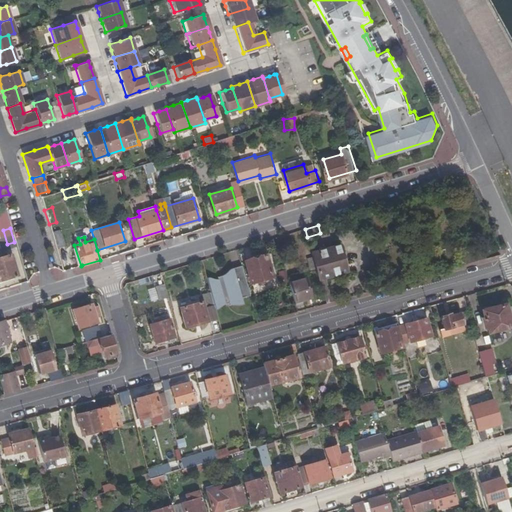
[(321,278),(327,277),(348,271),(340,245),(312,253),(313,257),(308,258),(311,270),(318,268),(319,271),(321,278)]
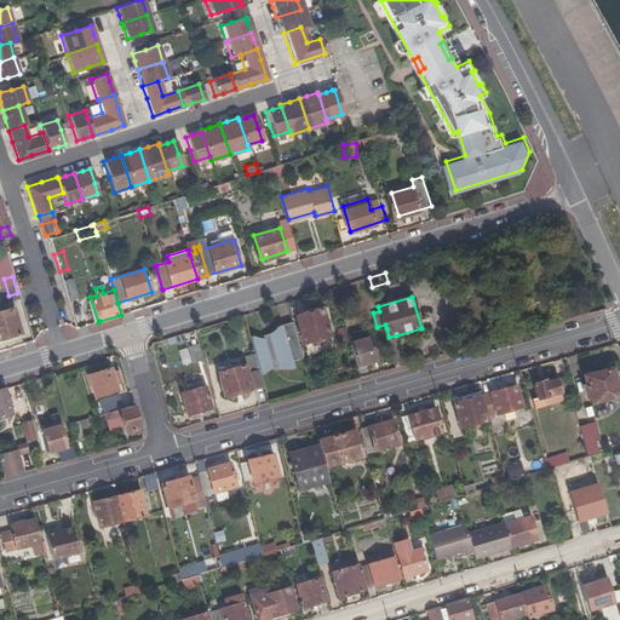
[(563,310),(564,313),(567,320),(568,319),(593,311),(592,309),(586,310),(585,304),(563,310)]
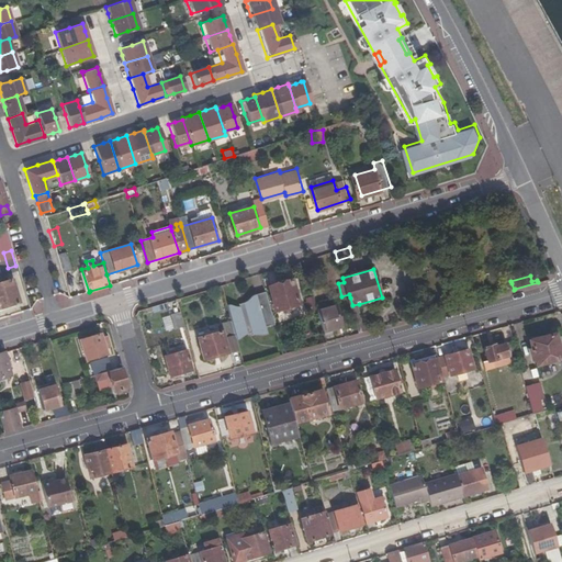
[(0,281),(0,305),(18,301),(11,278),(0,281)]
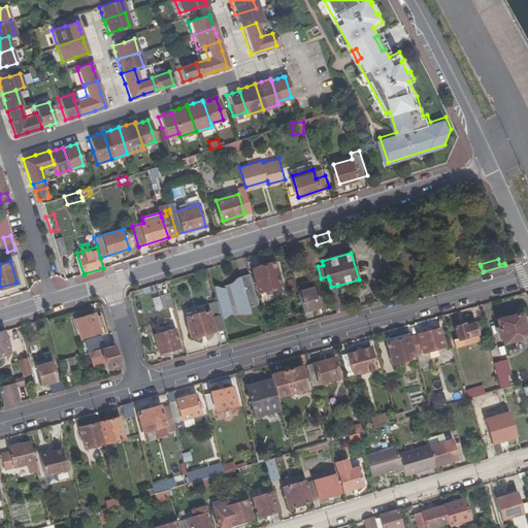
[(255,269),(261,292),(284,286),(277,262),(255,269)]
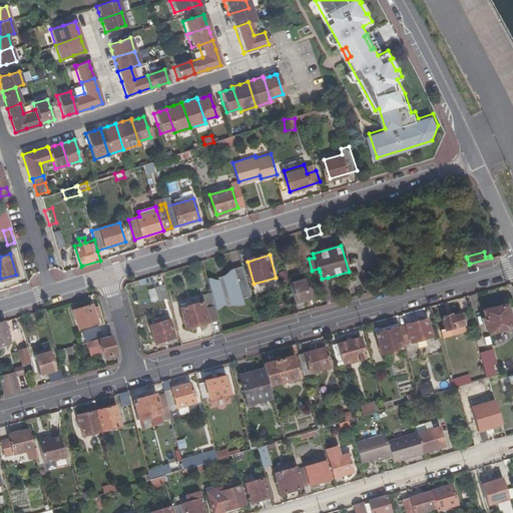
[(88,271),(100,269),(99,263),(87,265),(88,271)]
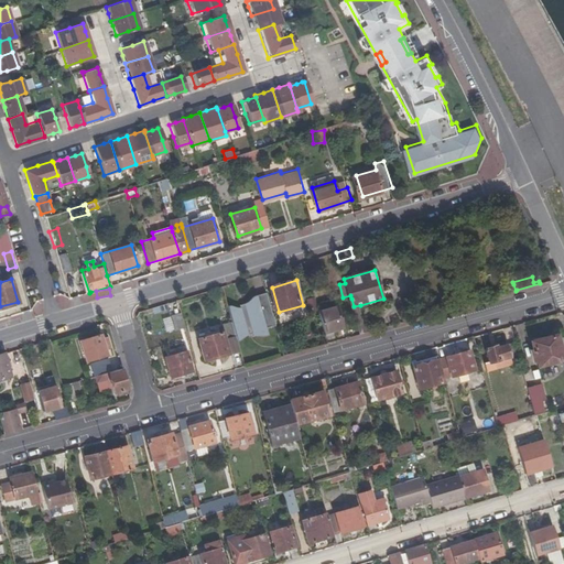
[(269,334),(267,326),(277,324),(269,294),(258,296),(258,295),(256,295),(253,297),(252,299),(250,301),(248,303),(246,304),(246,306),(241,308),(239,308),(232,306),(229,306),(237,335),(238,340),(241,339),(247,334),(249,334),(248,329),(252,328),(253,334),(269,334)]
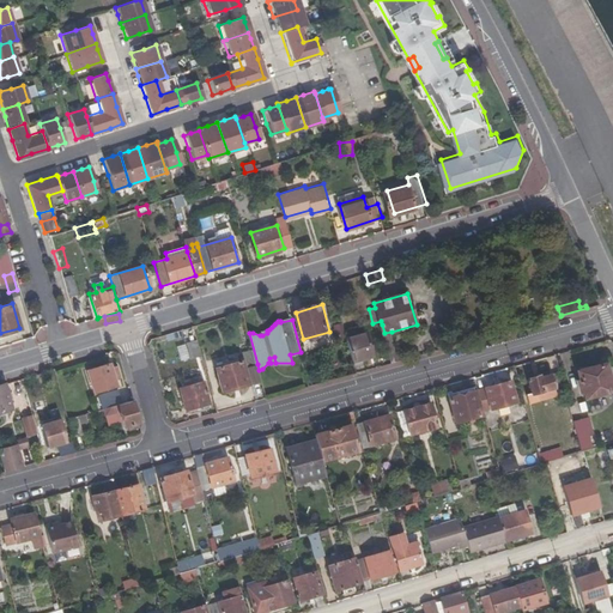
[(366,332),(349,337),(354,359),(374,354),(366,332)]
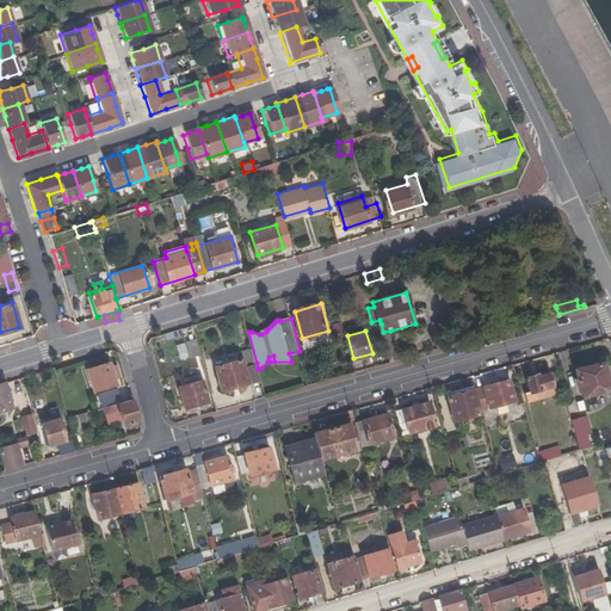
[(203,353),(198,339),(190,341),(193,356),(203,353)]
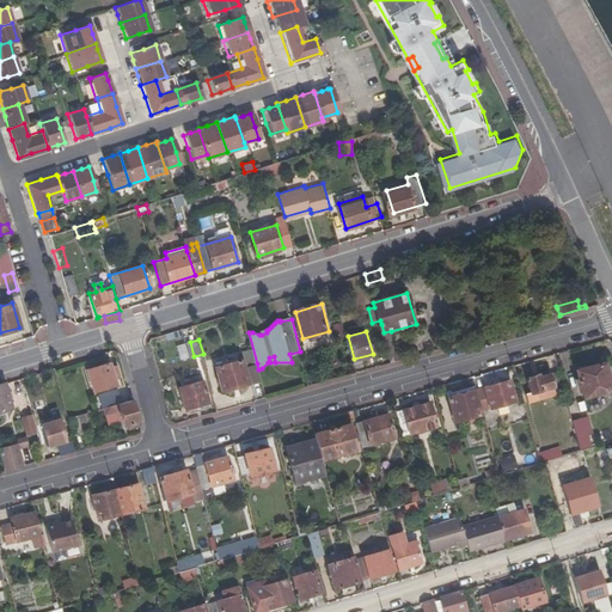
[(409,356),(407,348),(397,350),(390,353),(392,361),(409,356)]
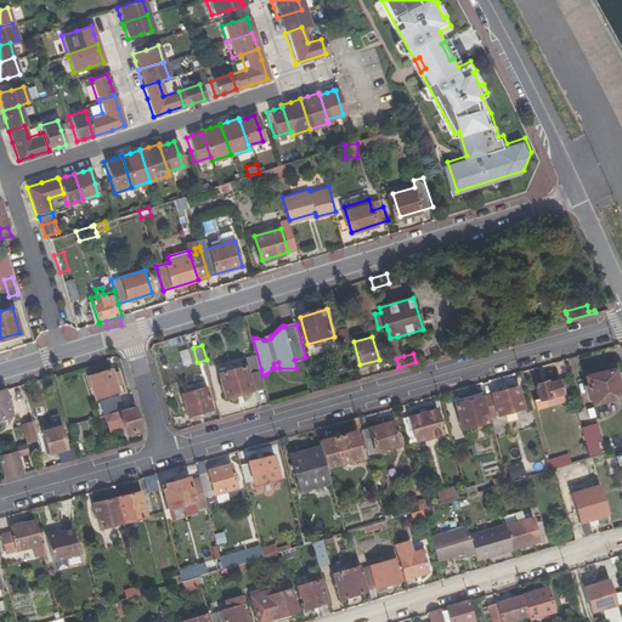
[(224,372),(230,396),(266,386),(263,375),(261,369),(248,373),(246,366),(224,372)]
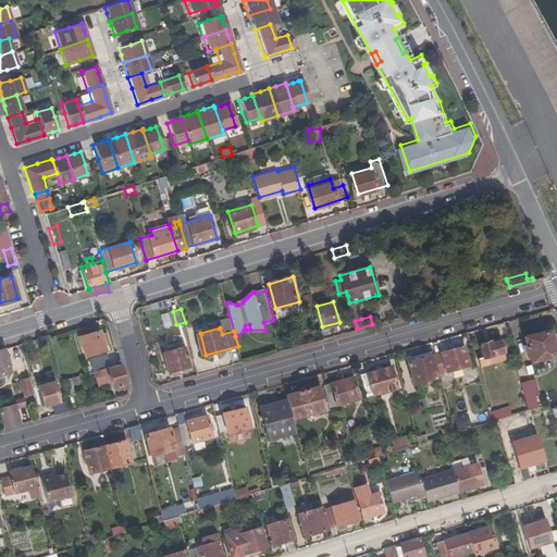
[(100,331),(81,336),(86,356),(107,350),(104,345),(101,334),(100,331)]
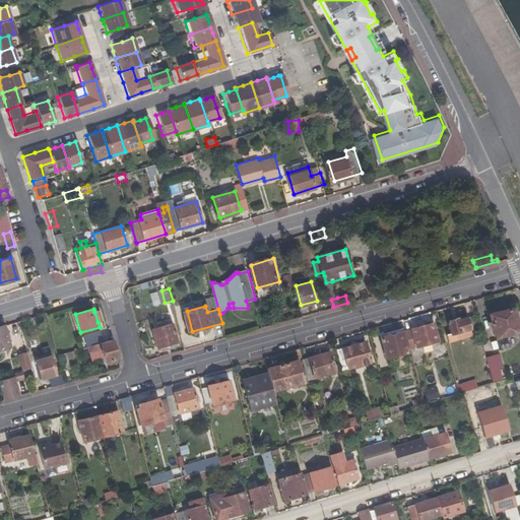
[(513,309),(492,315),(494,322),(491,323),(494,333),(497,332),(498,336),(519,330),(513,309)]
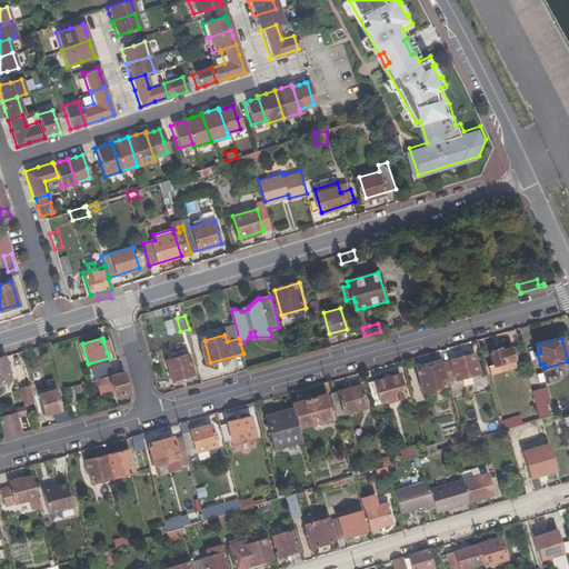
[(525,362),(520,346),(501,351),(501,349),(491,352),(496,368),(499,367),(500,373),(517,369),(516,365),(525,362)]
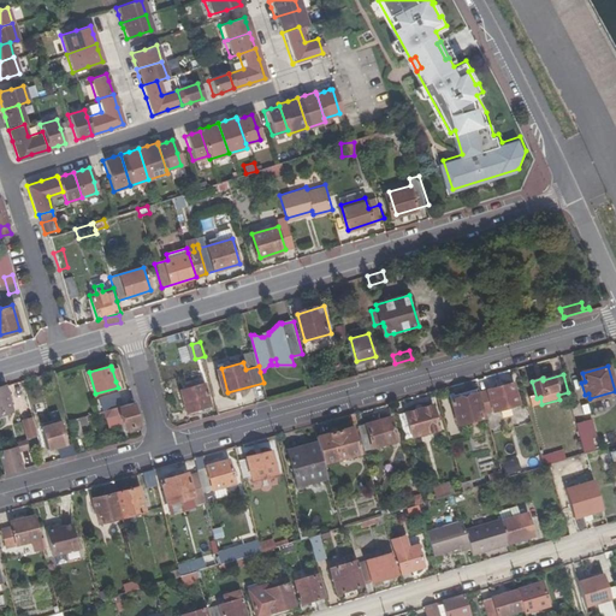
[(205,383),(181,389),(187,410),(211,404),(205,383)]
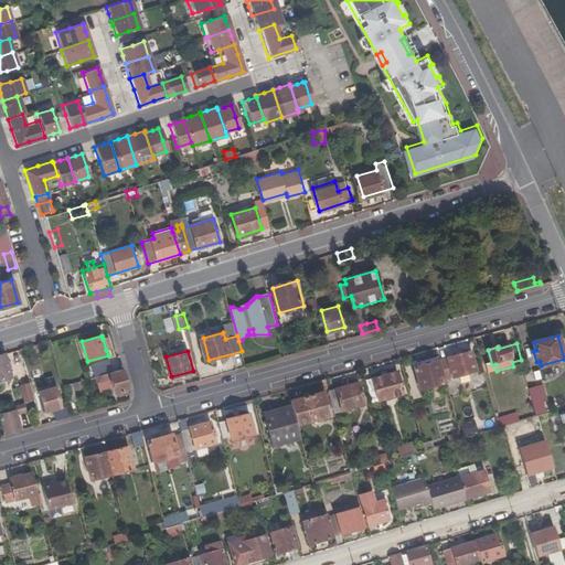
[(471,351),(448,358),(454,376),(476,370),(471,351)]
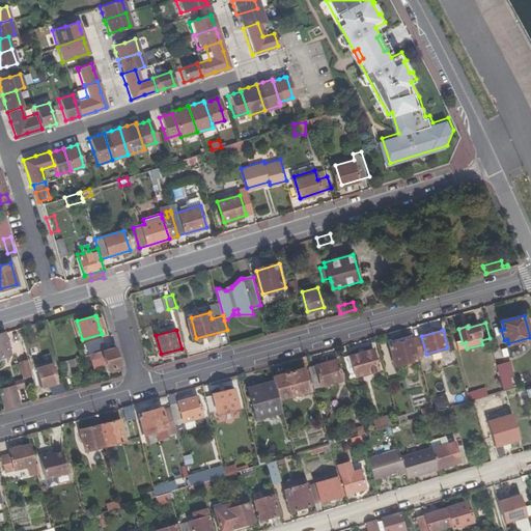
[(2,333),(0,333),(0,357),(10,354),(4,332),(2,333)]
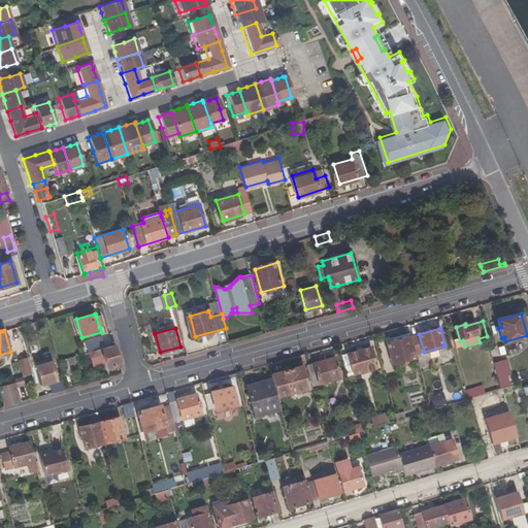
[(409,334),(386,340),(392,364),(416,358),(409,334)]
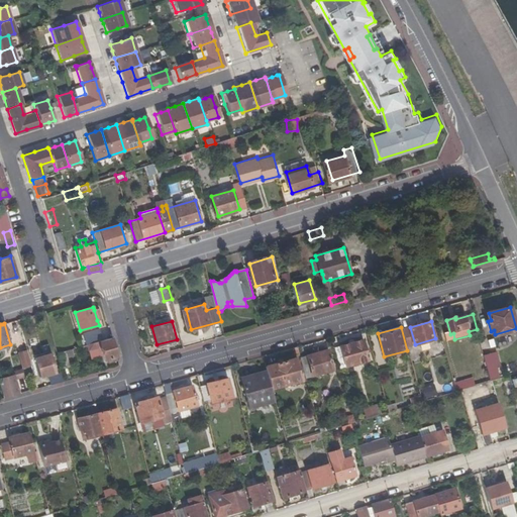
[(410,350),(416,348),(415,344),(410,327),(404,328),(410,350)]
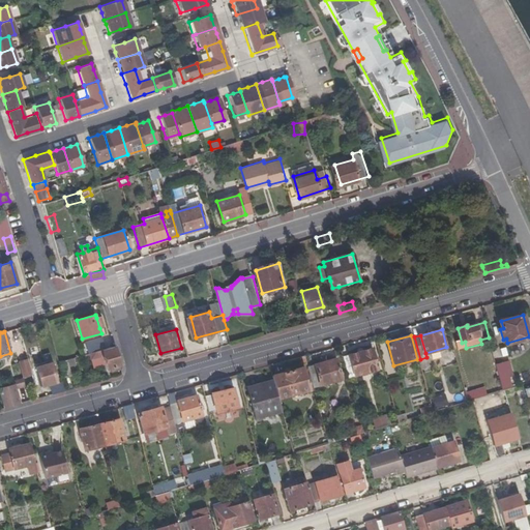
[(121,365),(115,346),(90,353),(92,359),(105,355),(109,369),(111,369),(112,372),(119,370),(118,366),(121,365)]
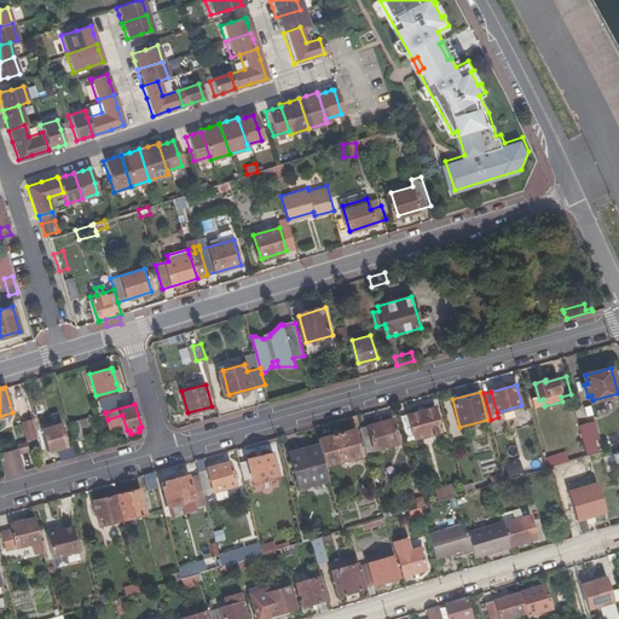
[(443,431),(435,406),(400,416),(408,441),(443,431)]
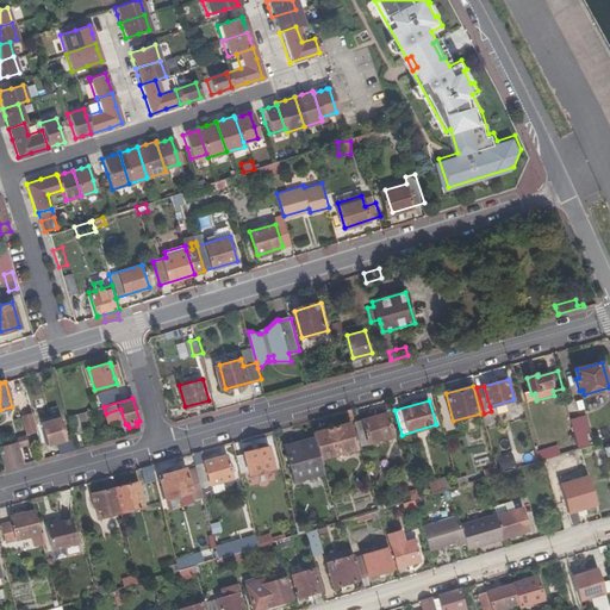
[(19,416),(26,435),(35,431),(29,412),(19,416)]
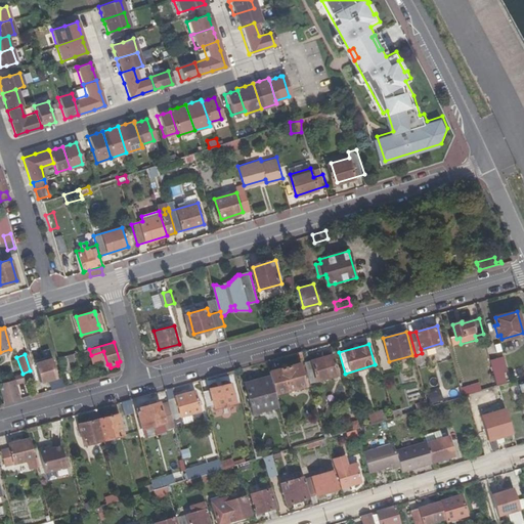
[(338,375),(332,354),(303,362),(309,384),(338,375)]
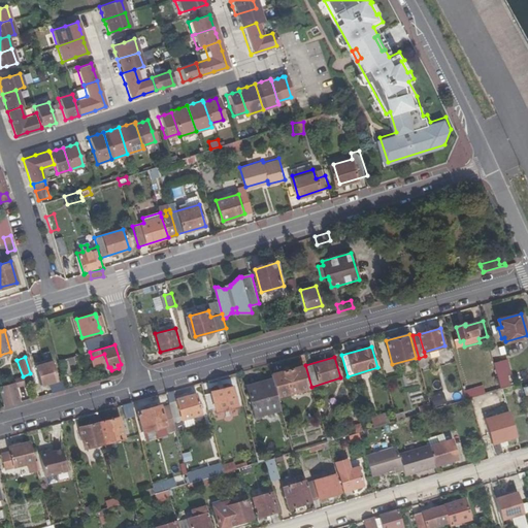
[(65,376),(72,374),(67,359),(60,361),(65,376)]
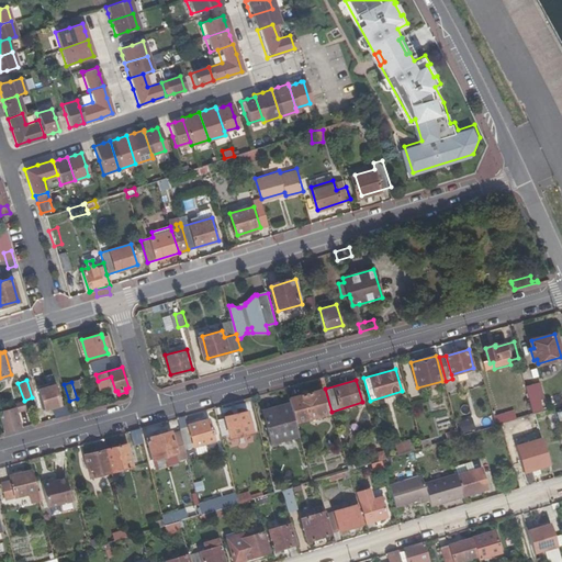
[(56,384),(38,390),(44,409),(62,404),(56,384)]
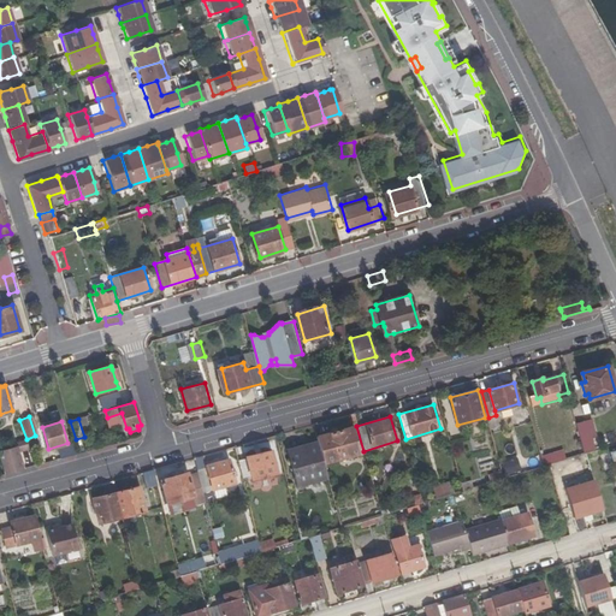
[(591,437),(587,422),(578,425),(585,454),(592,452),(588,438),(591,437)]
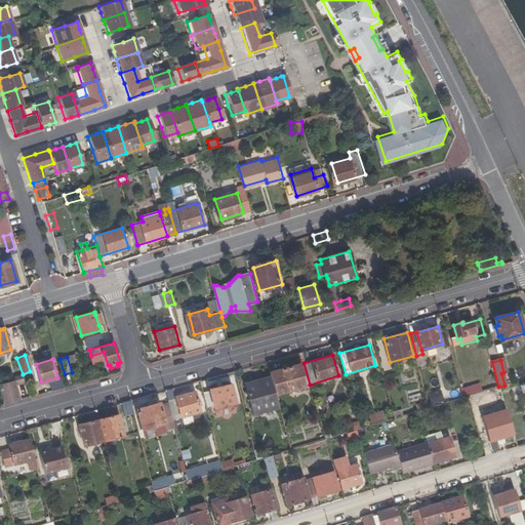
[(271,376),(276,395),(307,387),(300,364),(270,373),(271,376)]
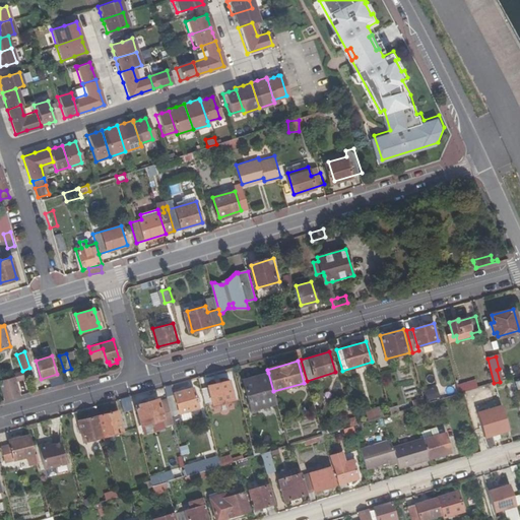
[(244,380),(252,409),(276,402),(273,391),(268,373),(244,380)]
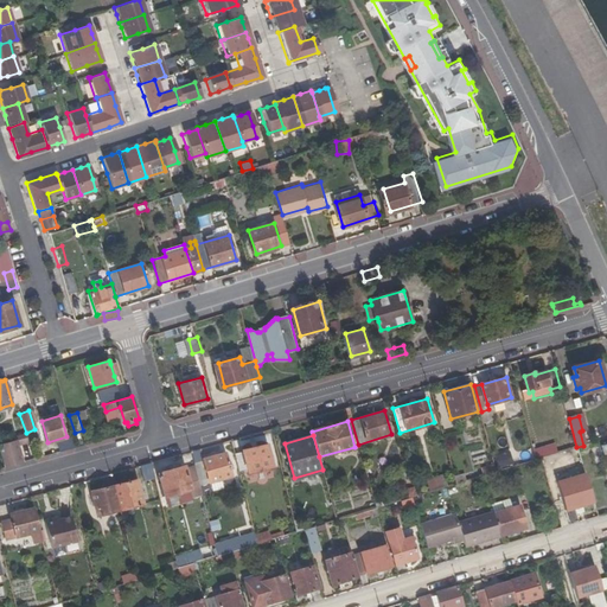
[(0,448),(1,453),(2,458),(5,466),(25,460),(19,439),(0,442),(0,448)]
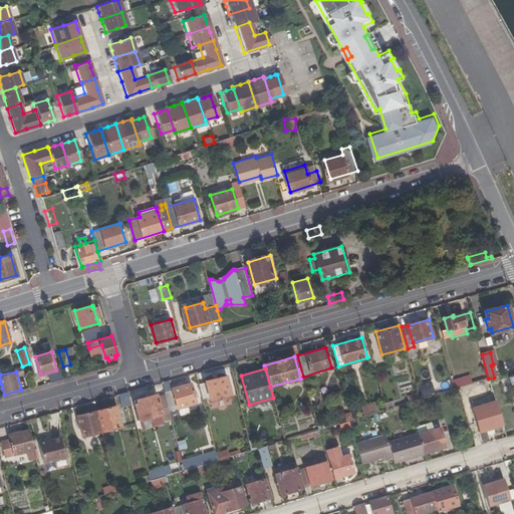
[(206,380),(206,382),(199,384),(203,399),(210,397),(211,400),(232,395),(227,375),(206,380)]
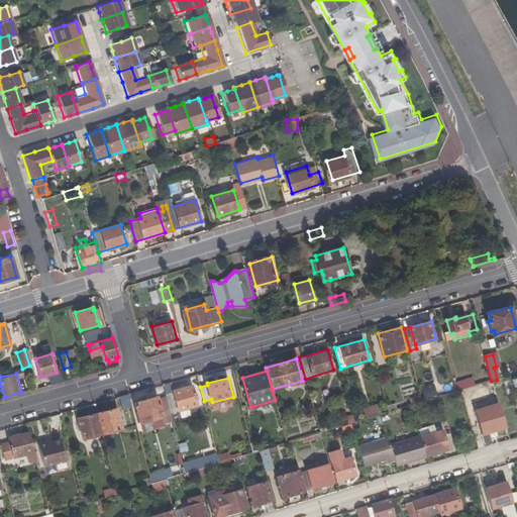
[(474,378),(456,383),(458,391),(460,391),(464,389),(476,386),(474,378)]
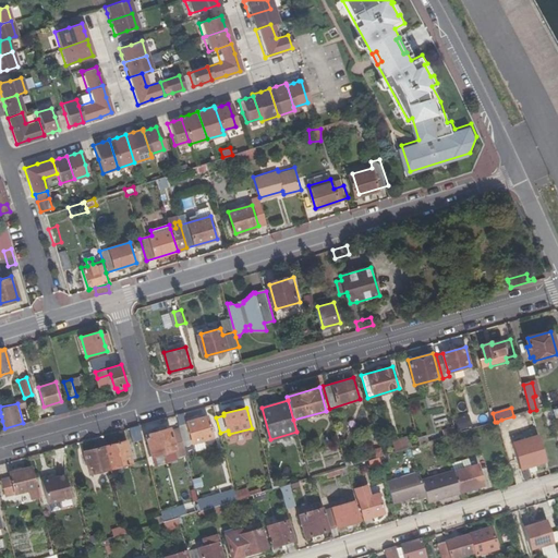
[(184,446),(214,438),(207,416),(187,422),(186,424),(179,426),(180,428),(184,446)]
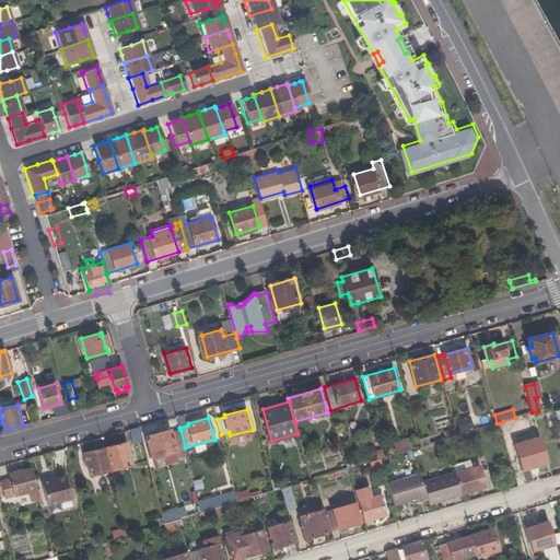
[(129,429),(133,442),(143,440),(139,426),(129,429)]
